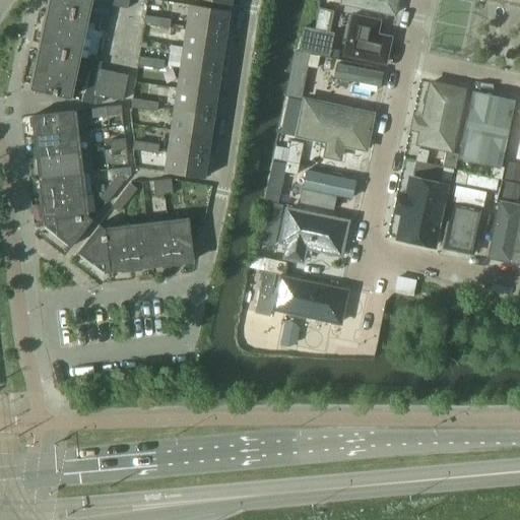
[(48,0),(47,8),(86,17),(89,0),(48,0)]
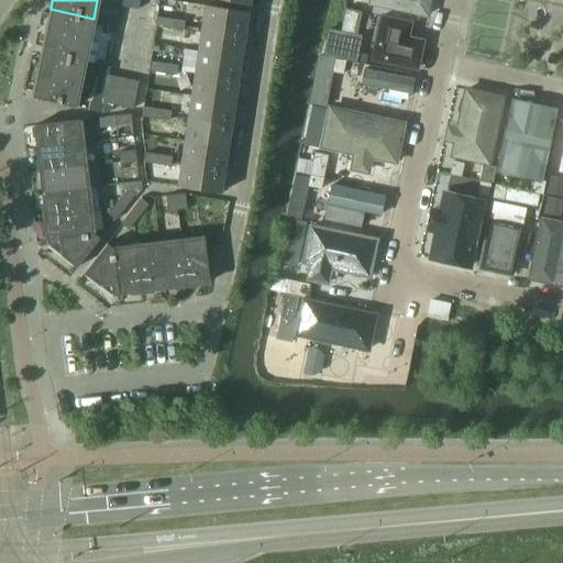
[(139,0),(122,0),(121,7),(136,10),(139,0)]
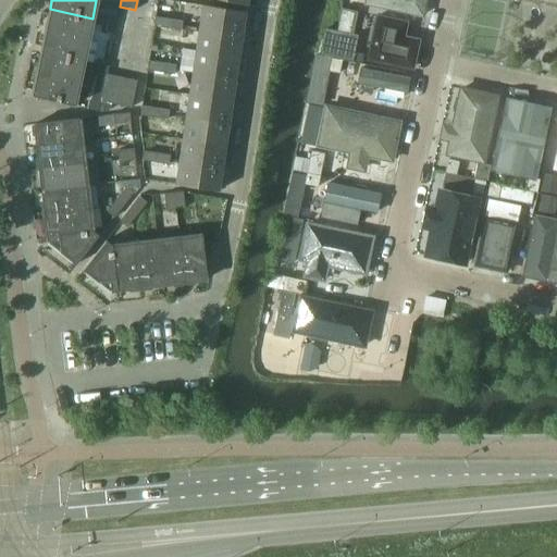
[(426,0),(367,0),(366,9),(422,20),(426,0)]
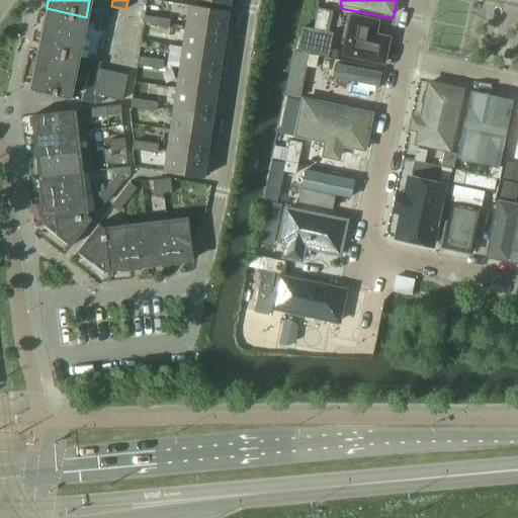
[(228,11),(187,5),(184,27),(225,33),(228,11)]
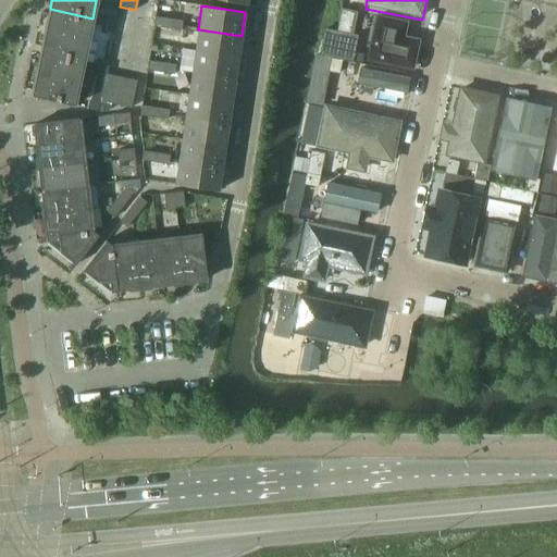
[(50,9),(40,52),(83,62),(93,19),(50,9)]
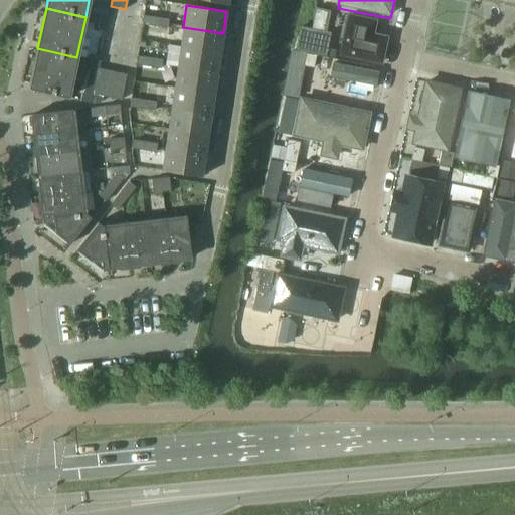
[(301,25),(296,51),(305,53),(325,58),(331,32),(323,30),(327,11),(315,8),(311,27),(301,25)]
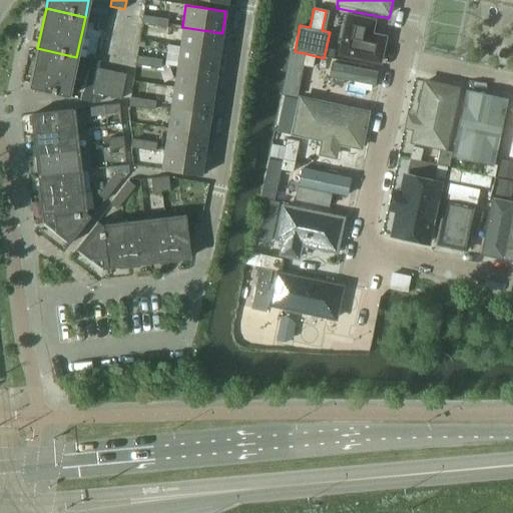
[(155,18),(142,16),(140,25),(154,27),(155,18)]
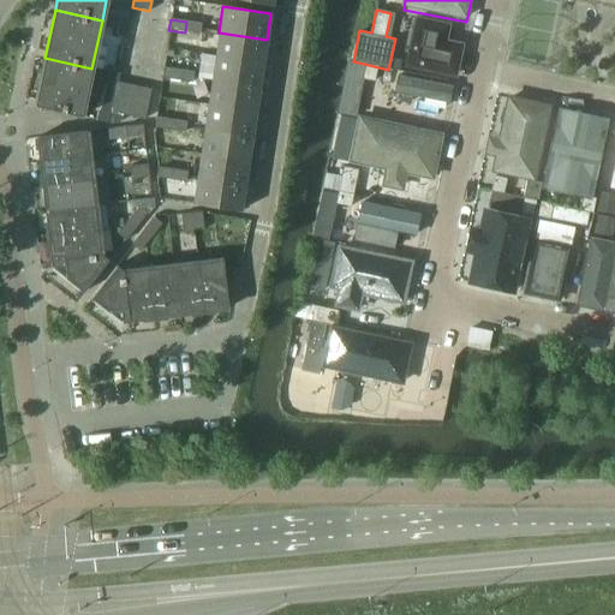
[(201,24),(186,22),(185,33),(199,35),(201,24)]
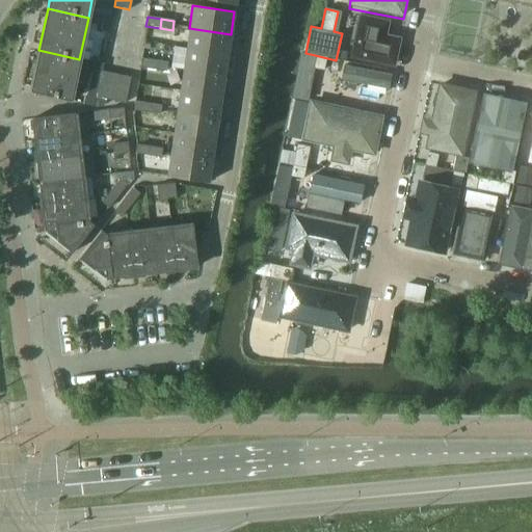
[(401,36),(344,24),(341,38),(397,52),(401,36)]
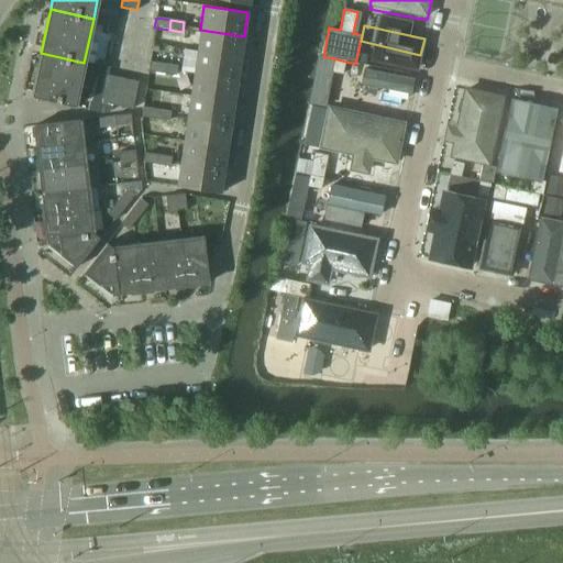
[(244,36),(200,30),(197,52),(241,58),(244,36)]
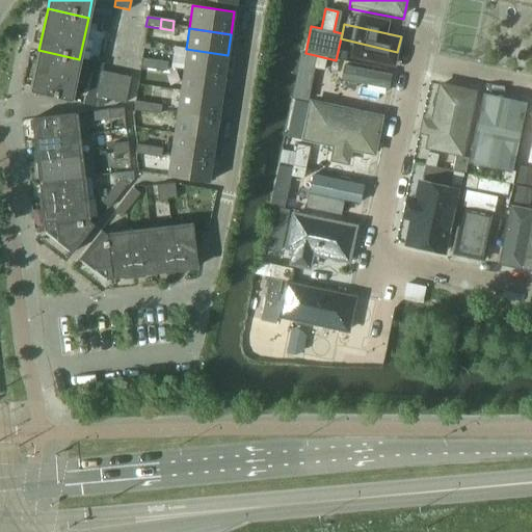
[(228,55),(186,49),(183,70),(224,76),(228,55)]
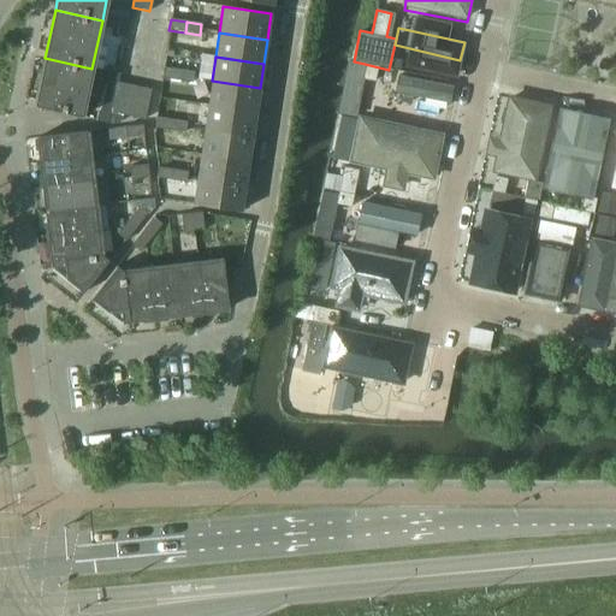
[(45,58),(34,107),(81,118),(92,69),(45,58)]
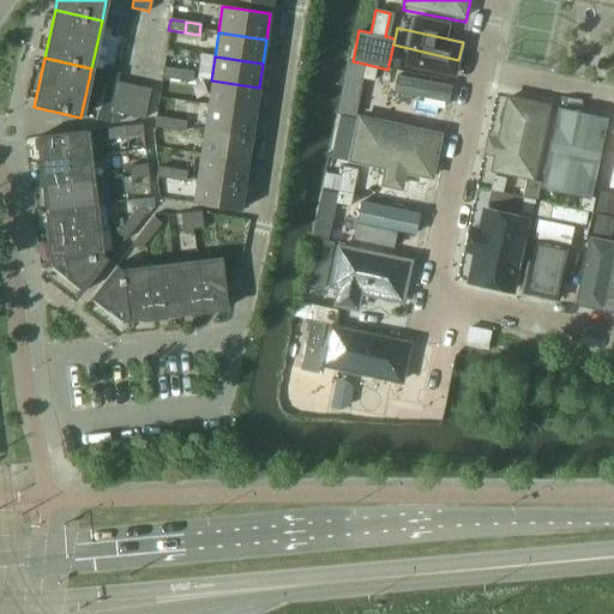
[(378,67),(363,64),(361,78),(375,82),(378,67)]
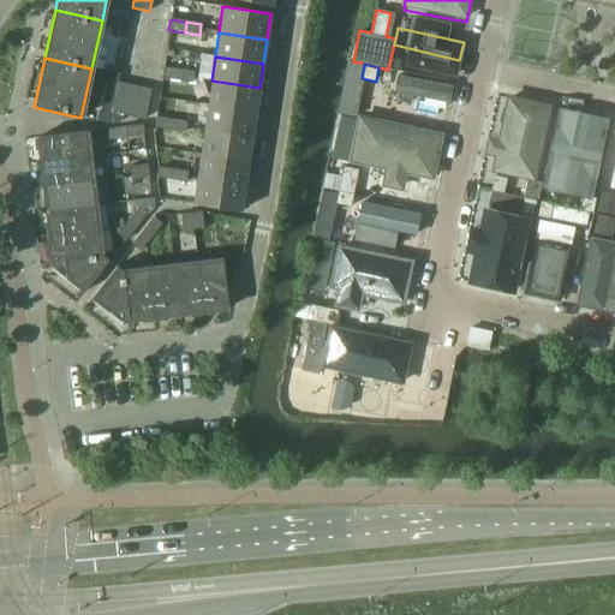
[(179,70),(163,67),(161,78),(177,81),(179,70)]
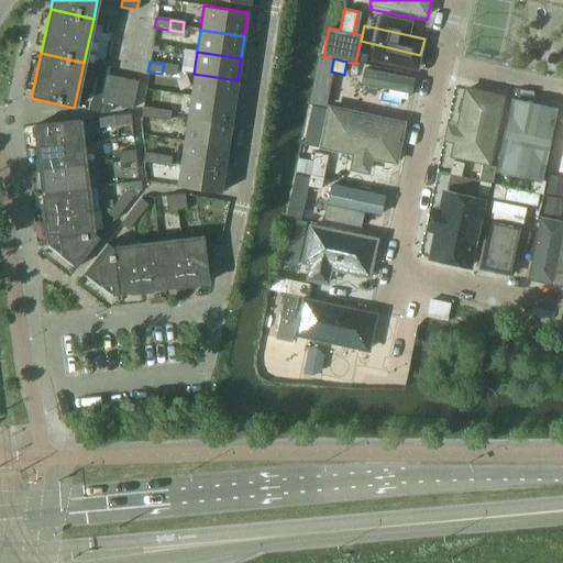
[(177,66),(164,64),(162,74),(175,76),(177,66)]
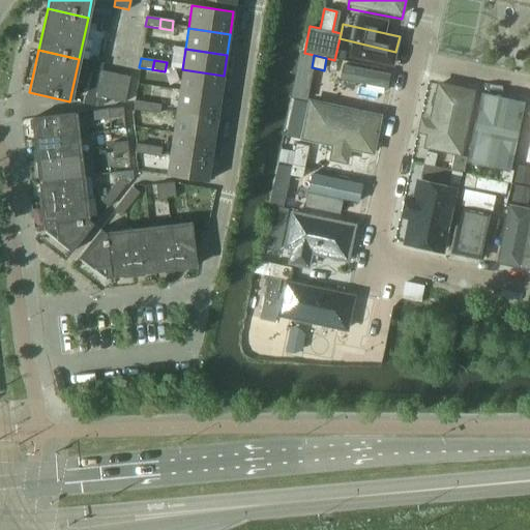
[(389,81),(331,67),(327,84),(386,97),(389,81)]
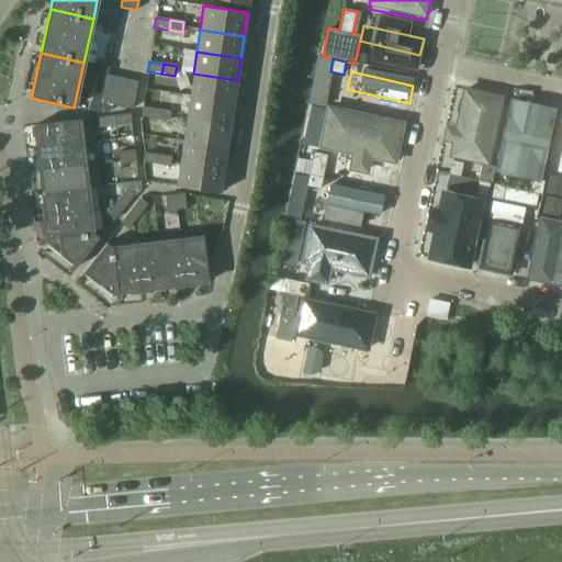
[(237,80),(193,74),(190,97),(234,103),(237,80)]
